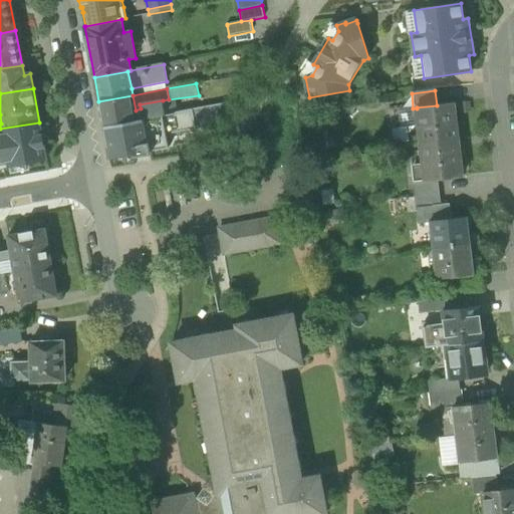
[(136,110),(133,95),(98,101),(103,126),(138,119),(165,114),(163,100),(140,104),(141,108),(136,110)]
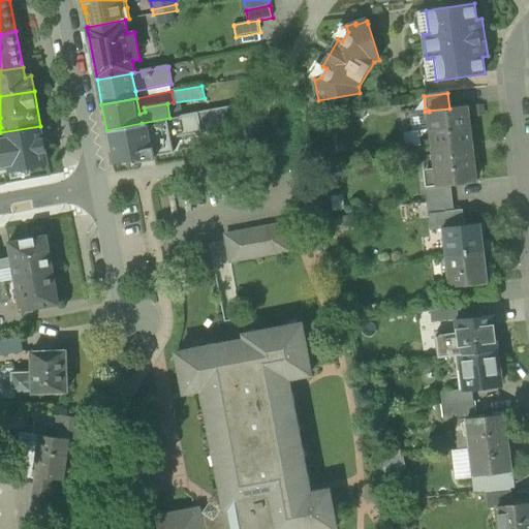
[(469,104),(469,116),(486,115),(485,103),(469,104)]
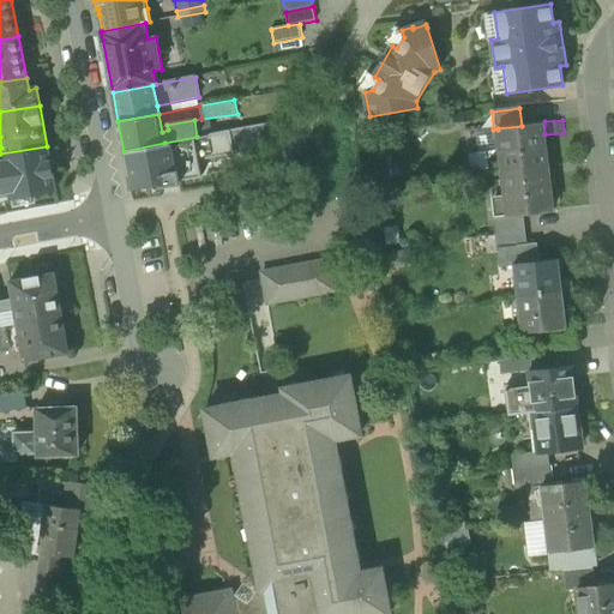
[(498,128),(498,130),(499,144),(503,173),(547,167),(541,122),(522,126),(498,128)]
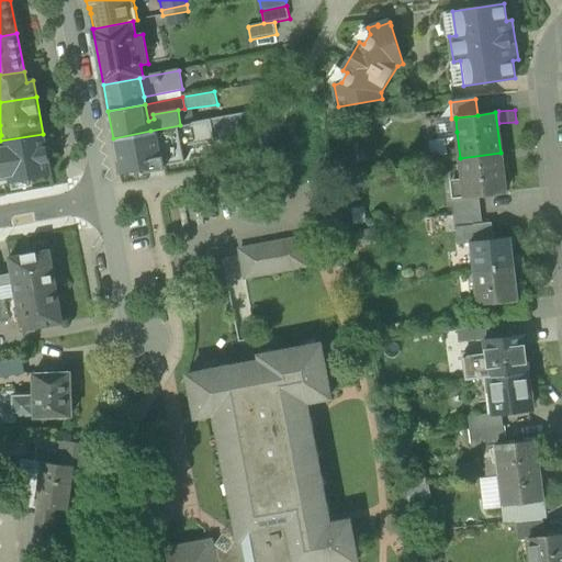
[(245,113),(180,125),(181,126),(178,127),(182,148),(231,139),(245,113)]
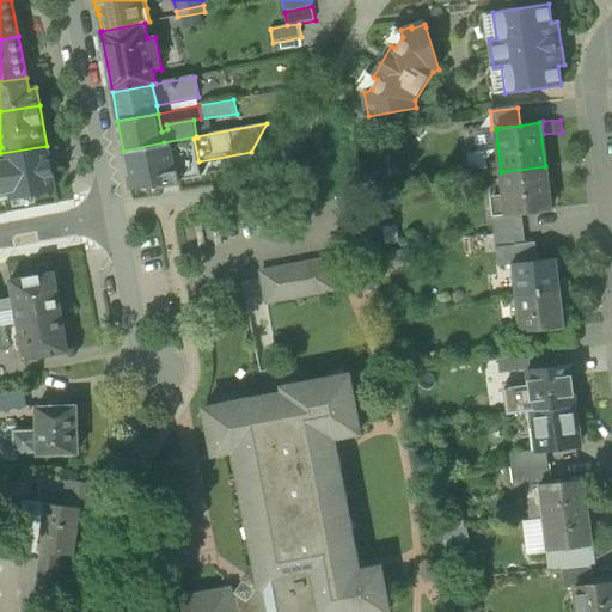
[(484,145),(497,144),(496,129),(491,129),(483,130),(484,145)]
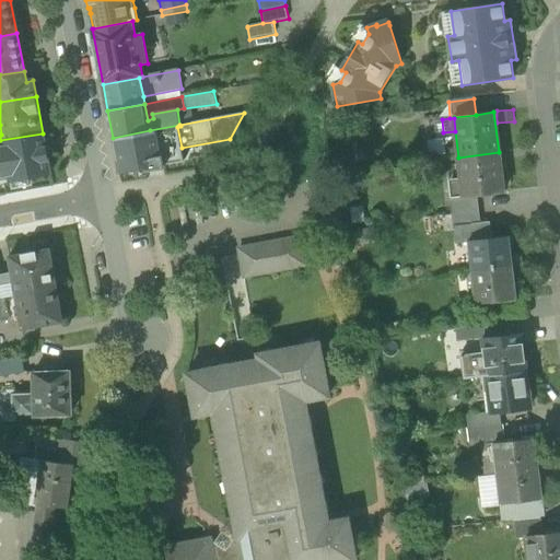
[(177,127),(159,130),(165,165),(184,162),(182,148),(177,127)]
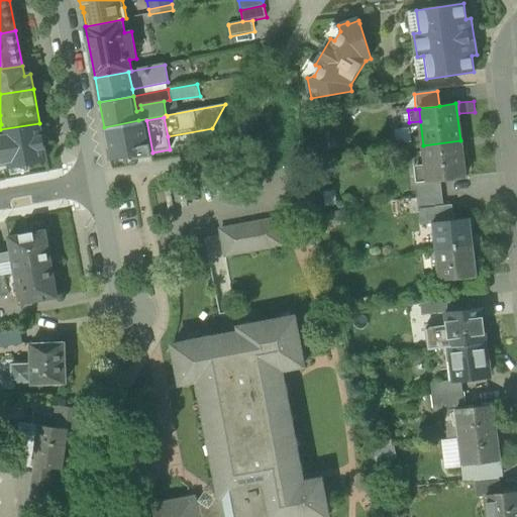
[(146,120),(104,127),(110,160),(134,156),(134,159),(152,156),(152,152),(146,120)]
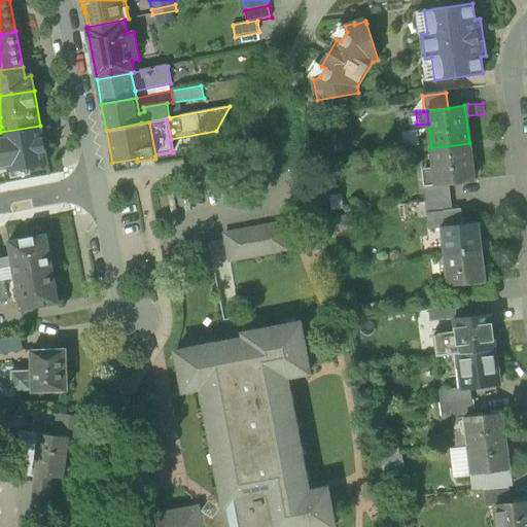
[(0,132),(0,171),(47,163),(40,126),(0,132)]
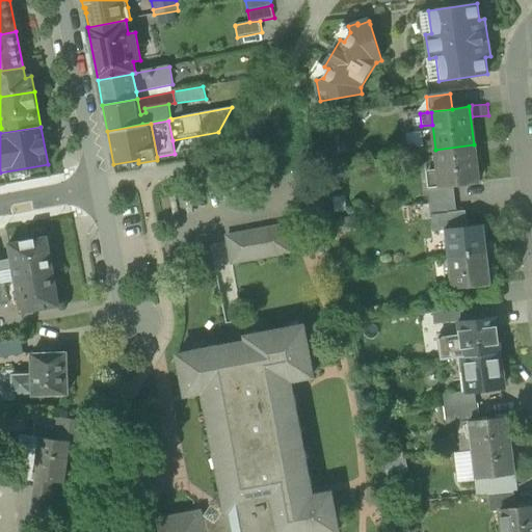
[(478,183),(474,144),(435,150),(439,170),(440,186),(441,187),(453,186),(478,183)]
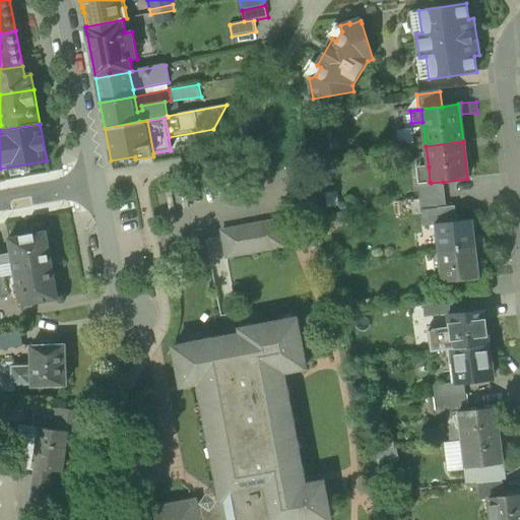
[(418,183),(430,182),(429,167),(417,168),(418,183)]
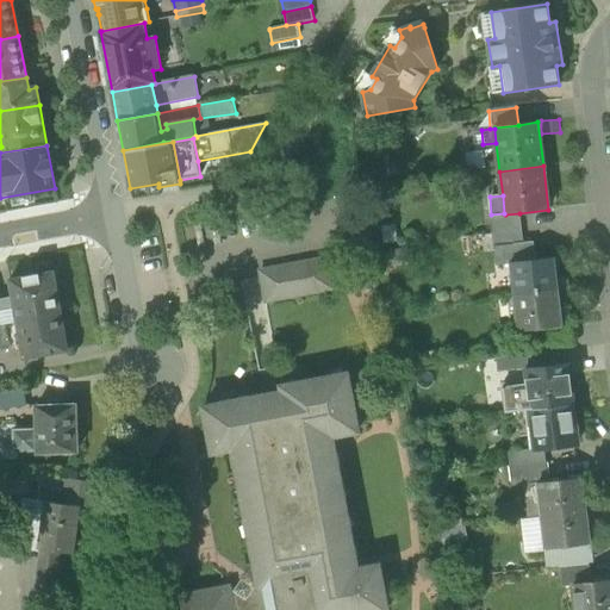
[(491,215),(493,234),(521,231),(520,213),(505,215),(504,213),(491,215)]
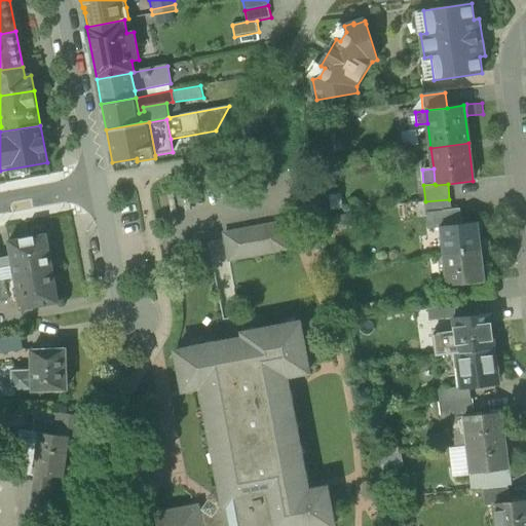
[(450,210),(449,199),(425,201),(427,213),(442,211),(450,210)]
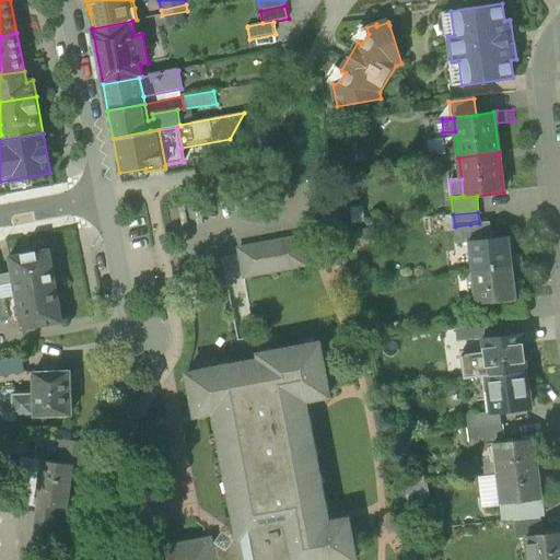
[(470,256),(471,270),(512,265),(509,236),(491,238),(490,222),(479,223),(470,224),(473,241),(468,241),(468,243),(473,243),(474,255),(470,256)]
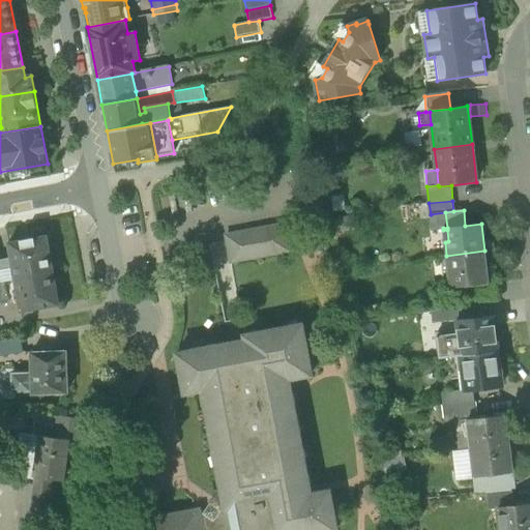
[(445,212),(431,214),(430,214),(431,227),(436,231),(443,230),(443,228),(447,228),(445,212)]
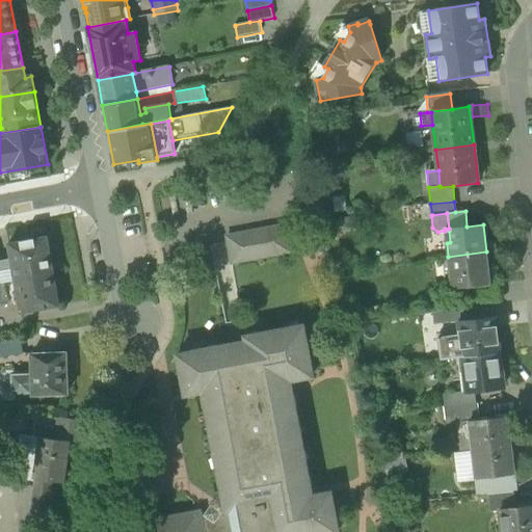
[(228,237),(233,264),(291,253),(286,227),(228,237)]
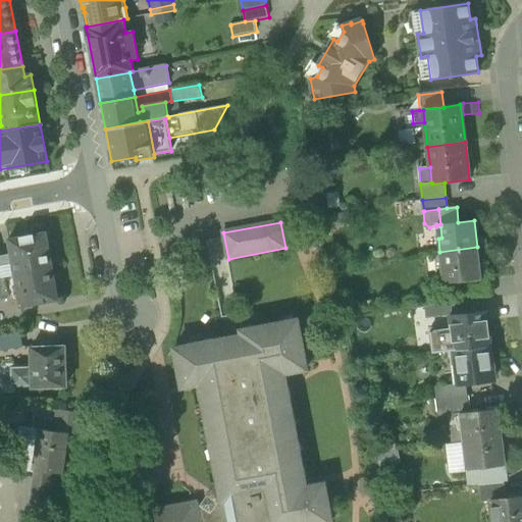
[(11,255),(15,276),(53,268),(47,232),(8,240),(11,255)]
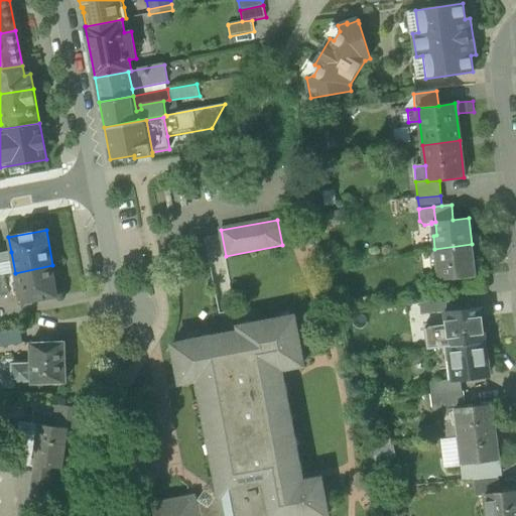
[(475,271),(472,244),(434,249),(429,249),(431,268),(437,268),(438,280),(448,279),(467,277),(468,278),(472,278),(477,277),(476,270),(475,271)]
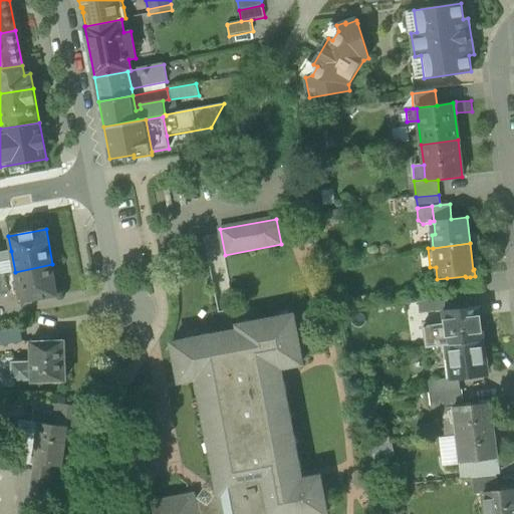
[(11,251),(0,252),(0,266),(1,274),(6,273),(15,272),(11,251)]
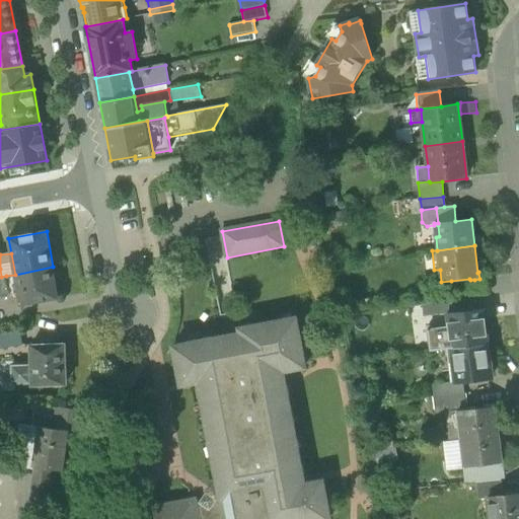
[(59,299),(53,267),(15,275),(6,276),(8,289),(17,287),(20,306),(59,299)]
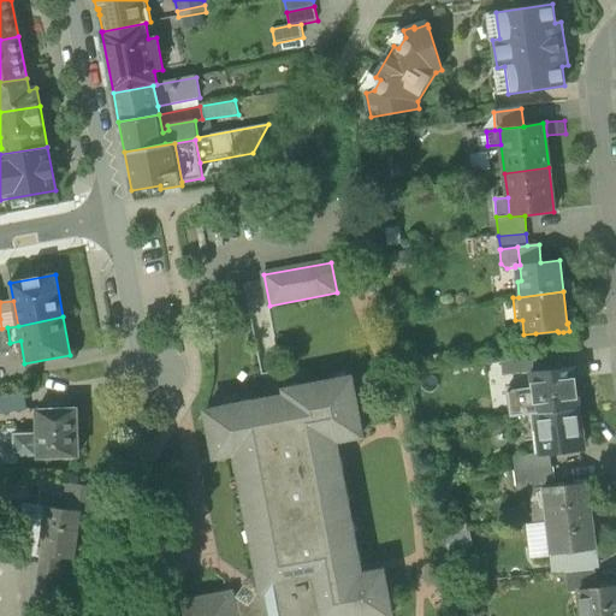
[(10,343),(7,327),(1,329),(0,329),(0,354),(11,351),(10,343)]
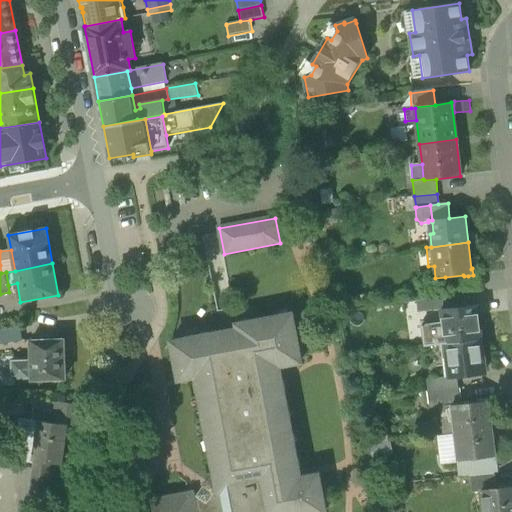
[(445,277),(447,289),(470,287),(468,276),(464,276),(463,275),(445,277)]
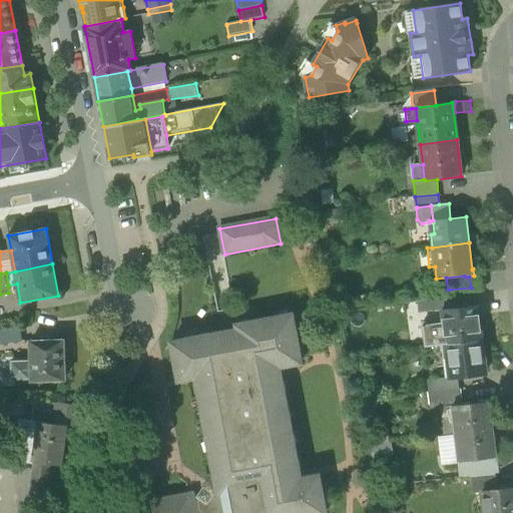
[(418,302),(419,313),(435,311),(435,313),(442,312),(442,310),(448,310),(446,298),(418,302)]
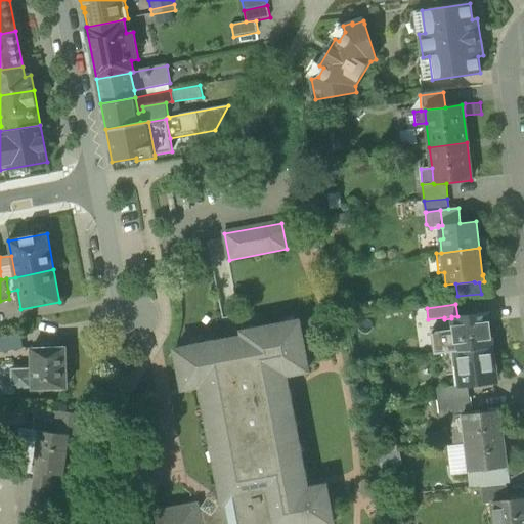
[(452,328),(456,352),(491,348),(487,312),(457,316),(451,316),(451,318),(452,328)]
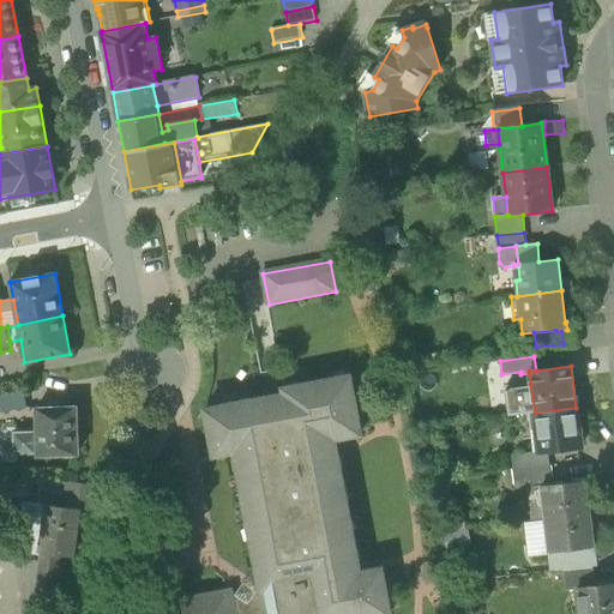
[(266,590),(269,603),(270,613),(374,613),(374,611),(386,608),(387,613),(390,613),(383,569),(360,572),(359,564),(353,565),(349,551),(356,549),(353,534),(347,535),(344,521),(350,519),(348,504),(339,506),(338,493),(345,492),(341,469),(333,470),(331,458),(338,457),(335,439),(361,434),(350,377),(348,377),(349,384),(336,386),(335,379),(300,386),(301,392),(287,395),(286,389),(284,389),(286,395),(283,395),(286,403),(269,407),(268,398),(252,401),(253,407),(222,413),(221,407),(205,409),(214,456),(235,452),(236,462),(242,461),(246,474),(239,475),(242,491),(250,489),(252,501),(245,503),(248,525),(256,524),(258,539),(252,540),(254,555),(262,554),(264,566),(257,567),(262,591),(266,590)]
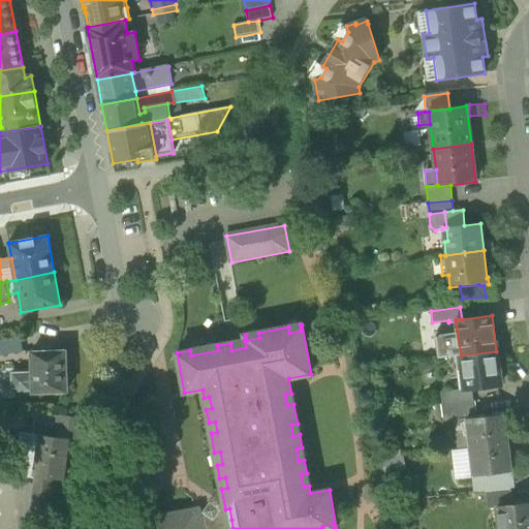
[(300,324),(288,327),(289,333),(301,331),(300,324)]
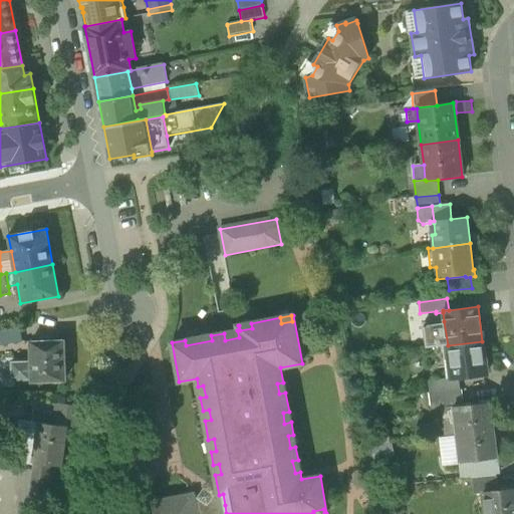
[(426,347),(448,345),(444,321),(424,324),(426,347)]
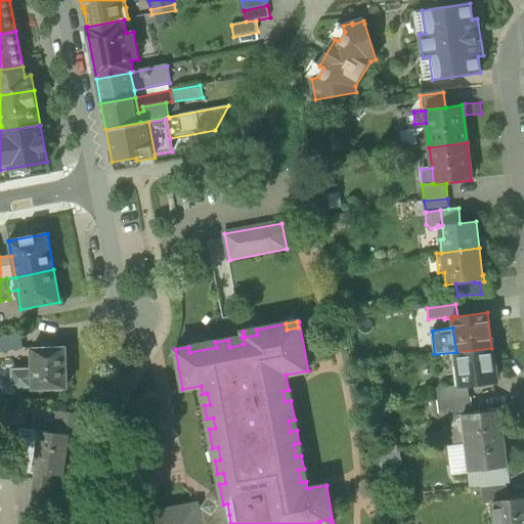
[(0,338),(0,353),(23,349),(19,335),(0,338)]
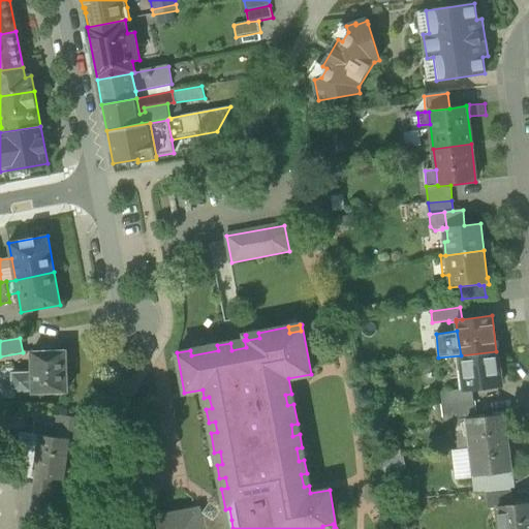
[(246,347),(244,340),(230,343),(231,350),(246,347)]
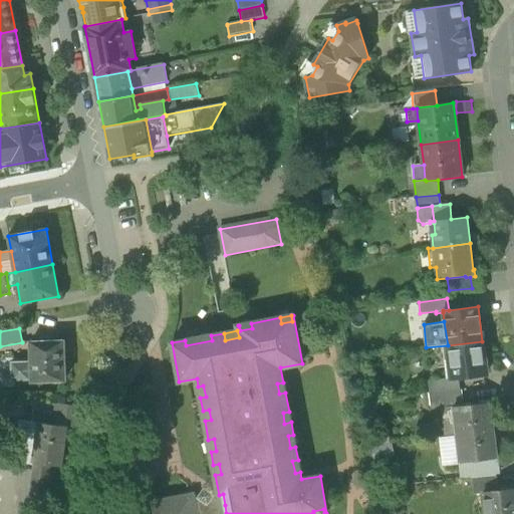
[(211,335),(185,340),(186,345),(212,340),(211,335)]
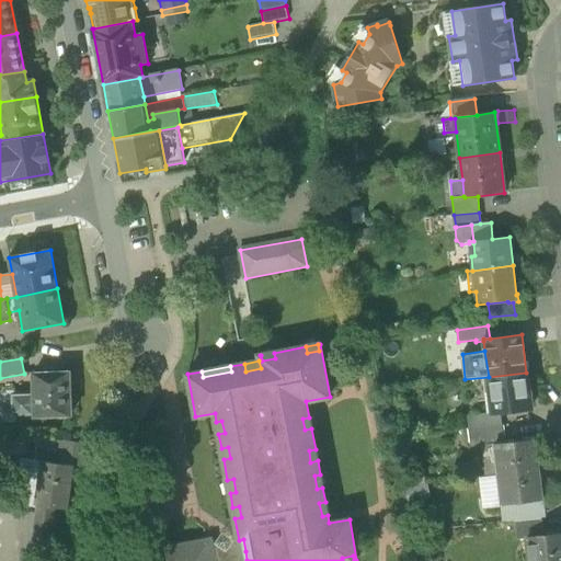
[(35,413),(35,416),(71,415),(70,373),(34,374),(34,398),(35,413)]
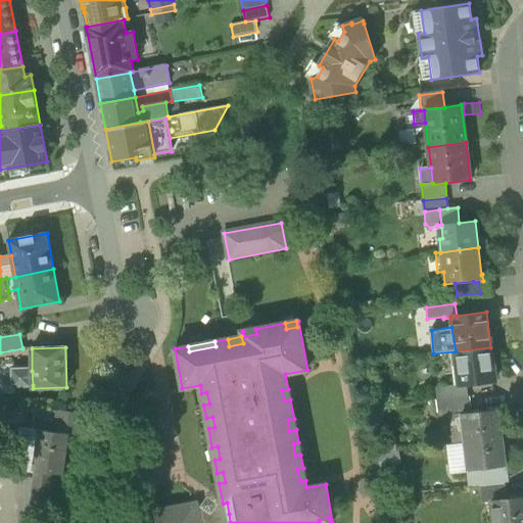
[(495,381),(490,347),(456,351),(460,385),(460,386),(467,385),(495,381)]
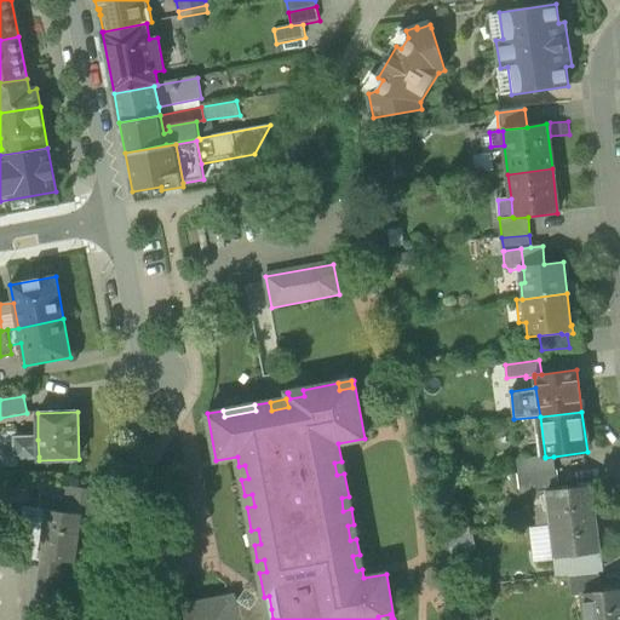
[(36,457),(39,457),(38,440),(35,440),(35,437),(13,437),(15,459),(36,459),(36,457)]
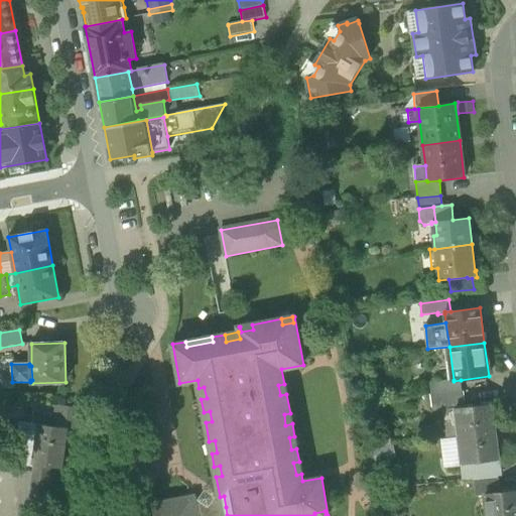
[(430,382),(431,394),(462,391),(461,380),(454,381),(454,380),(430,382)]
